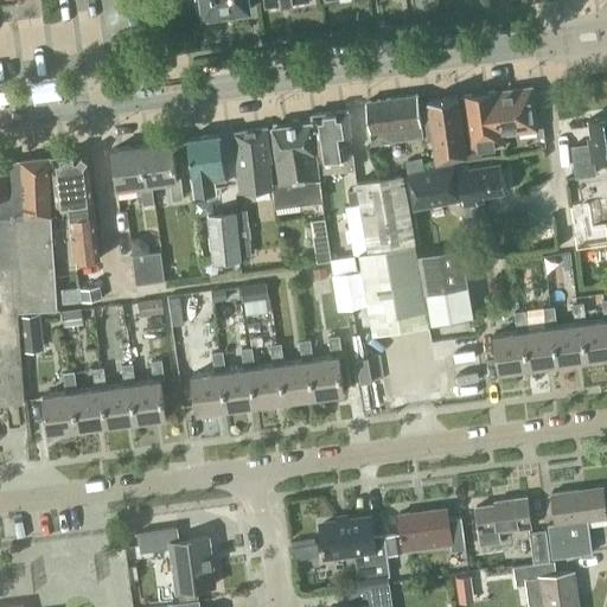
[(204,14),(247,8),(246,0),(196,0),(197,13),(204,12),(204,14)]
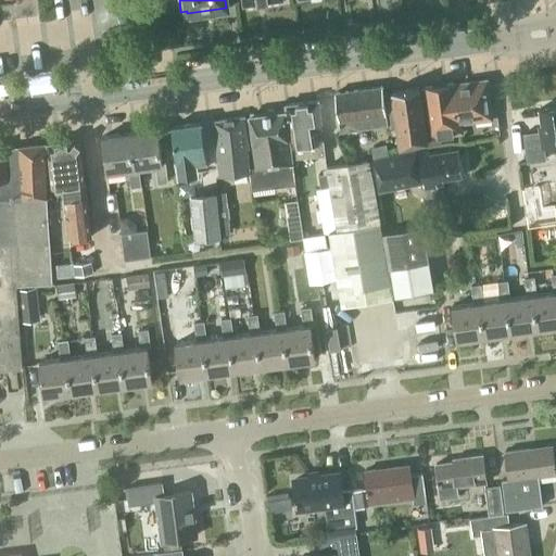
[(455,83),(422,87),(430,137),(463,133),(460,123),(492,118),(487,80),(455,85),(455,83)]
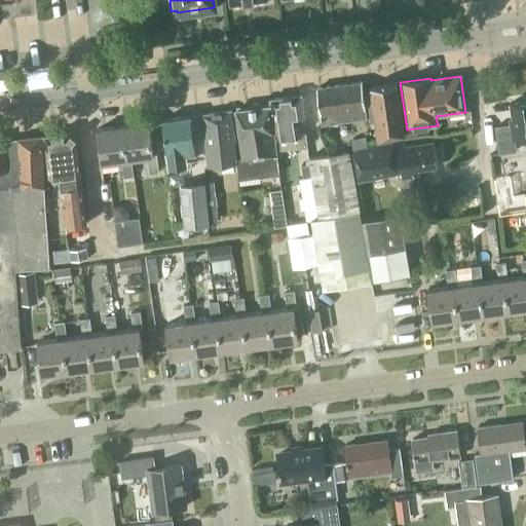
[(322,124),(367,118),(363,87),(362,82),(316,88),(322,124)]
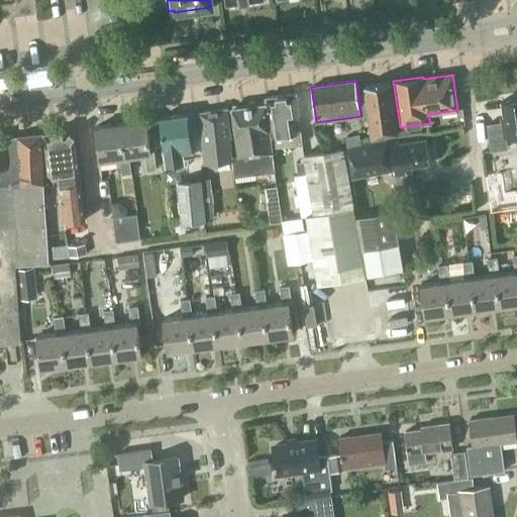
[(390,82),(365,85),(370,119),(372,137),(398,132),(390,82)]
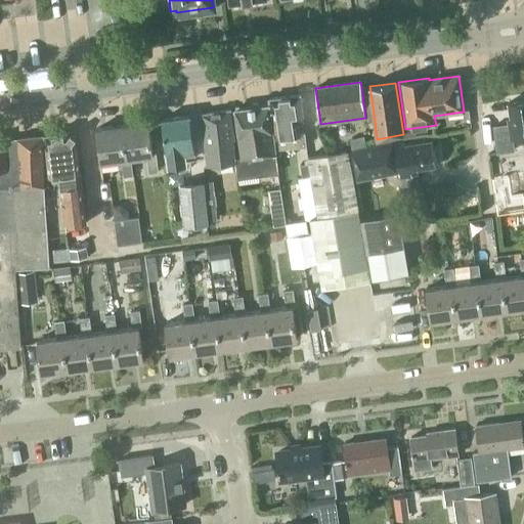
[(369,86),(361,87),(365,118),(366,123),(375,121),(369,86)]
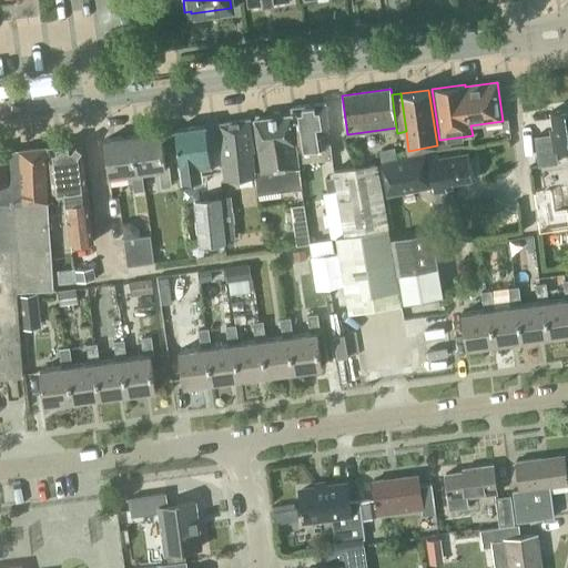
[(331,143),(325,144),(323,131),(328,130),(325,103),(291,107),(297,150),(298,150),(298,161),(332,159),(331,143)]
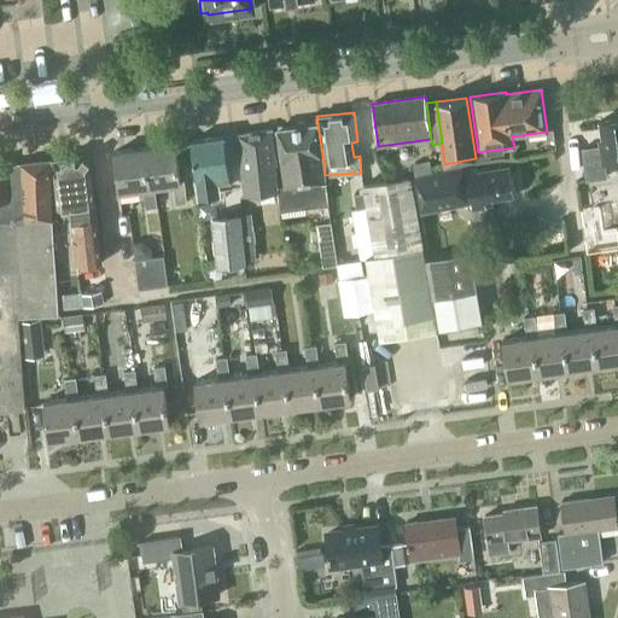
[(617,117),(600,121),(602,139),(599,140),(599,146),(581,149),(586,181),(607,178),(605,164),(617,162),(617,117)]
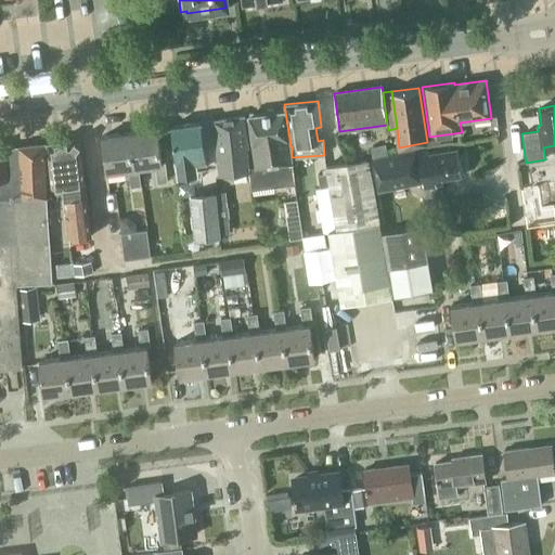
[(252,141),(288,137),(284,111),(248,116),(252,141)]
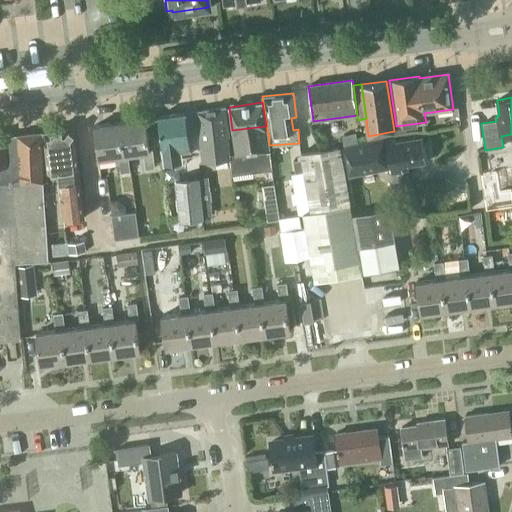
[(230,154),(229,145),(227,134),(229,134),(225,107),(196,112),(202,162),(230,159),(229,154),(230,154)]
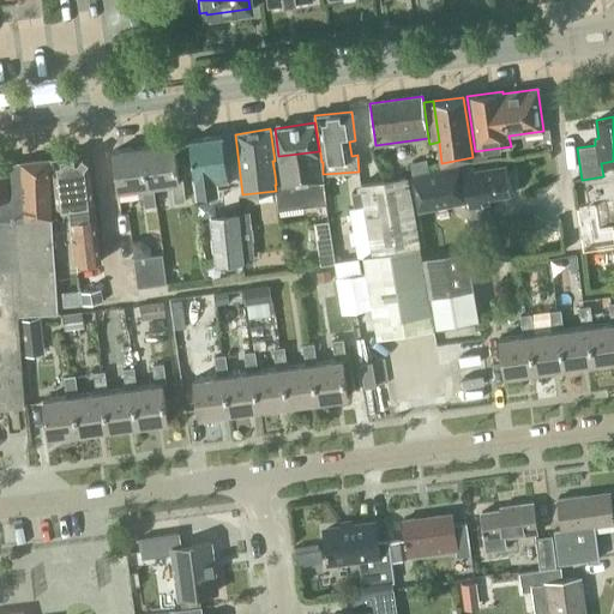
[(194,178),(214,174),(215,180),(228,178),(222,136),(190,140),(194,178)]
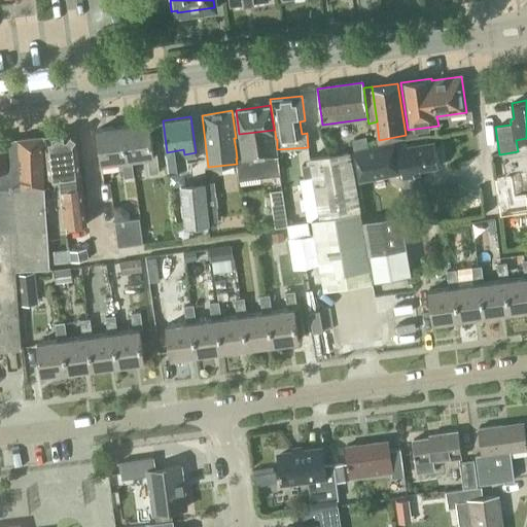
[(156,154),(154,154),(149,121),(124,125),(130,161),(131,161),(131,160),(146,157),(149,176),(160,174),(156,154)]
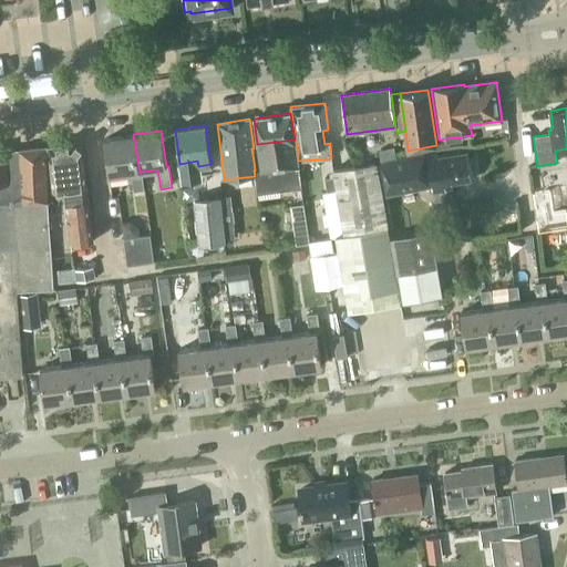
[(141,173),(140,173),(133,134),(104,138),(110,177),(131,174),(133,193),(144,191),(141,173)]
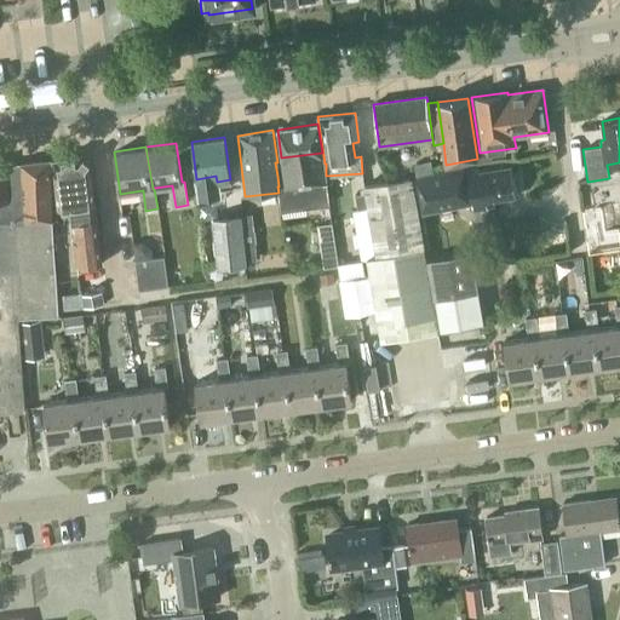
[(329,206),(326,182),(322,153),(281,158),(286,185),(279,187),(277,187),(279,193),(281,212),(329,206)]
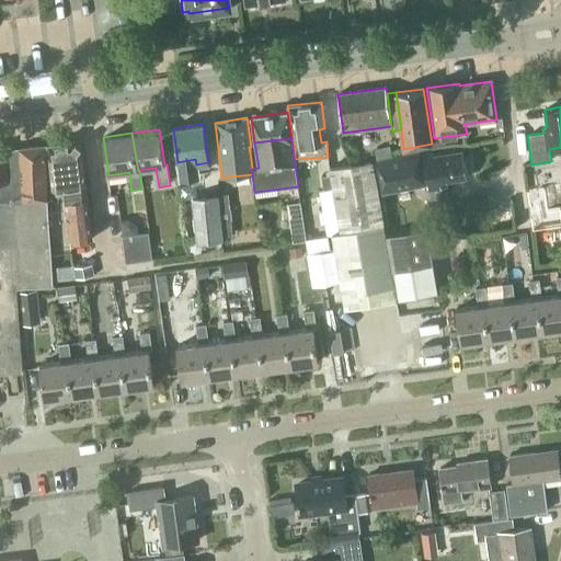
[(87,196),(86,185),(80,139),(46,144),(52,190),(70,186),(71,198),(64,199),(69,239),(93,236),(89,196),(87,196)]
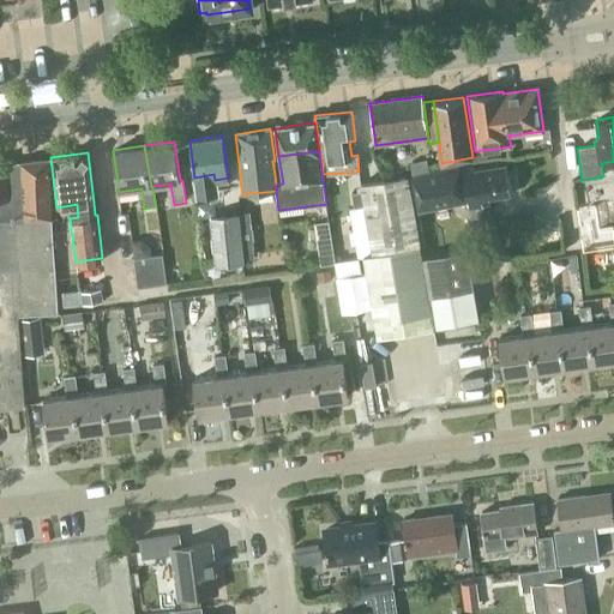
[(13,317),(18,315),(58,313),(56,307),(56,293),(52,218),(53,218),(50,156),(19,161),(19,163),(0,164),(0,280),(8,280),(13,317)]
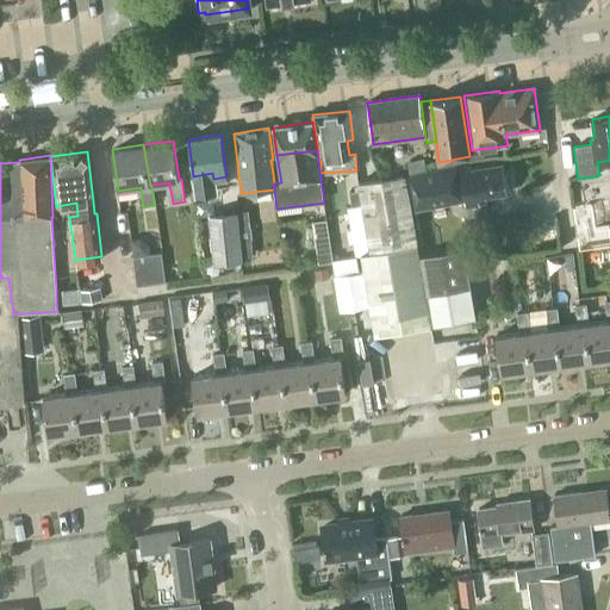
[(486,198),(508,193),(503,165),(471,170),(470,167),(459,169),(459,166),(408,175),(414,210),(465,200),(466,207),(486,203),(486,198)]
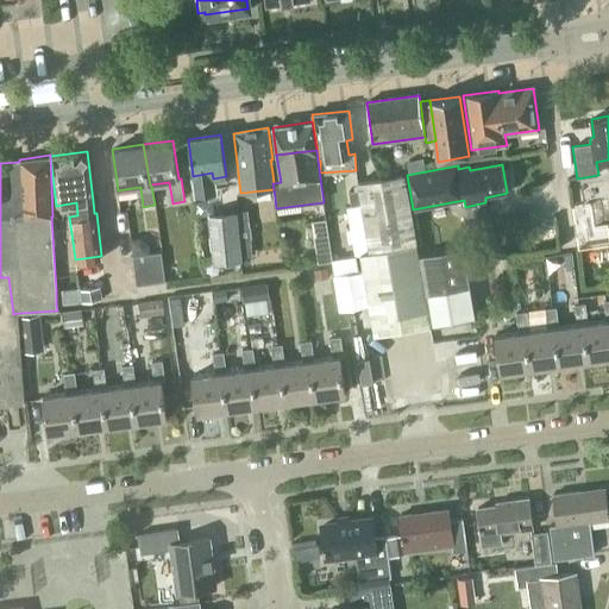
[(425,293),(470,286),(464,248),(419,255),(406,175),(356,183),(357,190),(350,192),(352,207),(346,208),(355,257),(356,256),(360,256),(374,334),(431,325),(425,293)]
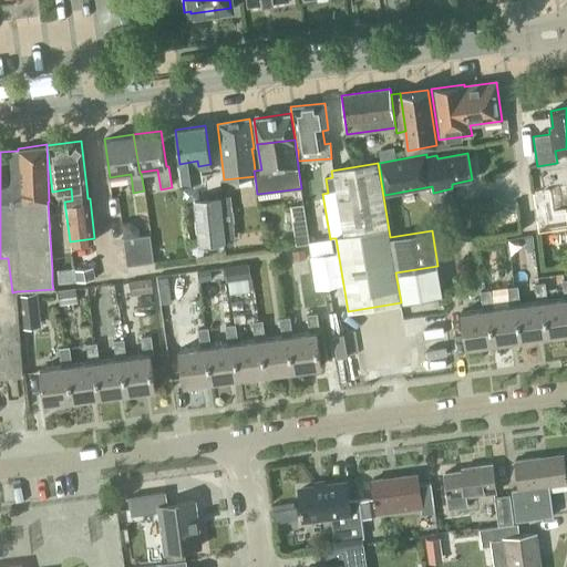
[(230,195),(219,197),(219,199),(222,210),(232,208),(230,195)]
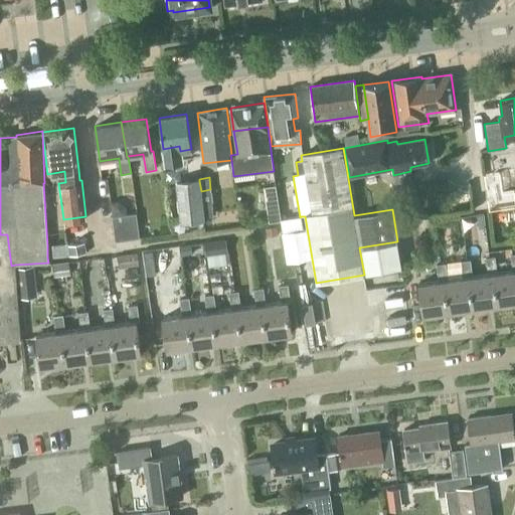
[(511,206),(506,177),(492,179),(497,208),(511,206)]
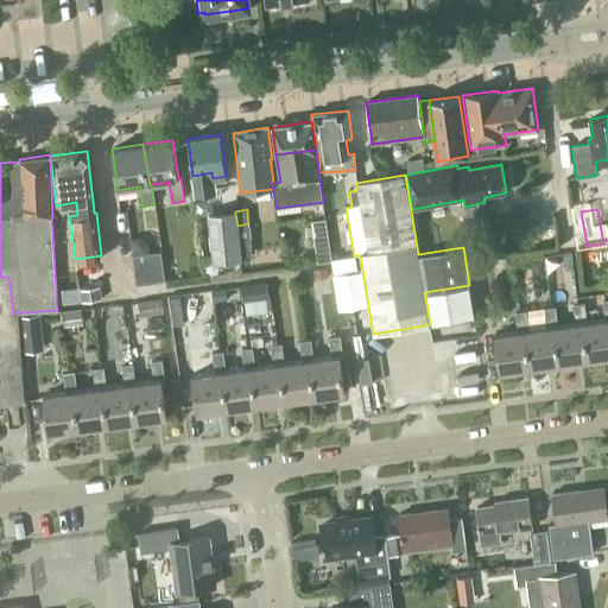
[(214,261),(241,258),(241,255),(239,241),(238,226),(235,214),(208,216),(214,261)]
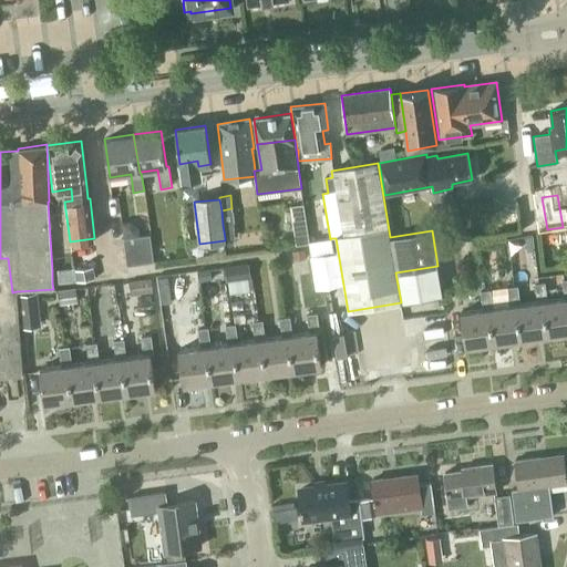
[(308,233),(303,204),(291,206),(296,235),(308,233)]
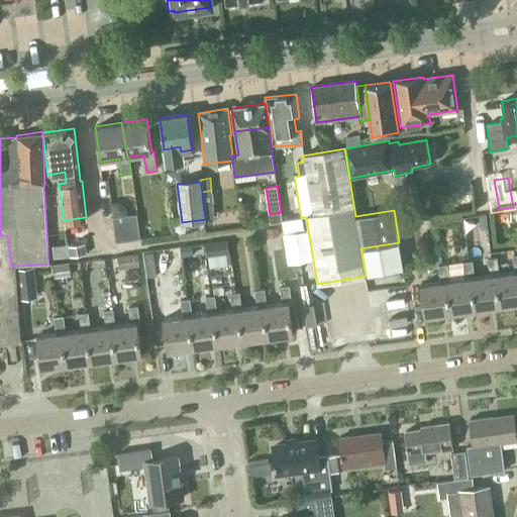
[(213,204),(203,205),(205,217),(214,216),(213,204)]
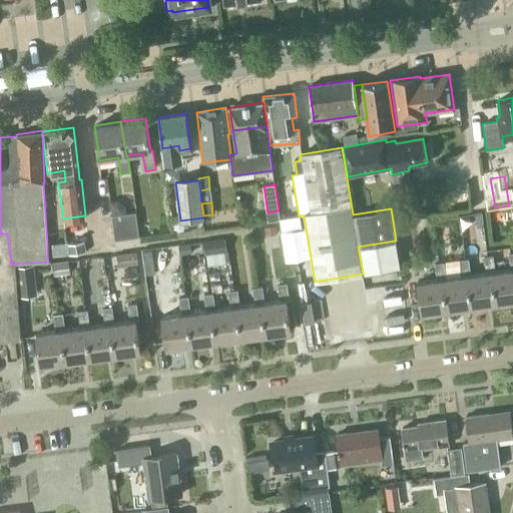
[(445,223),(455,221),(454,212),(444,214),(445,223)]
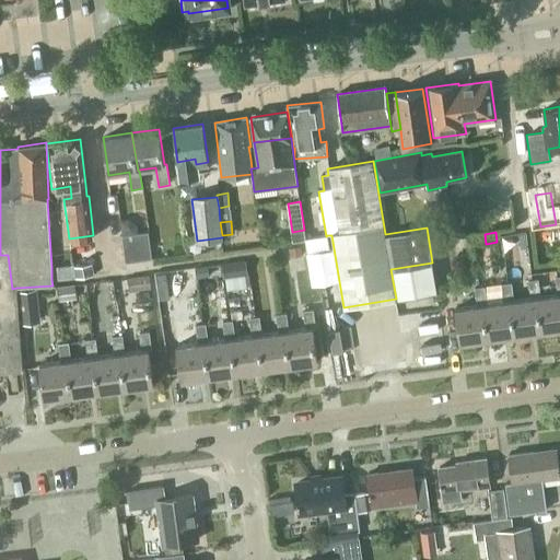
[(124,249),(150,246),(148,233),(123,236),(124,249)]
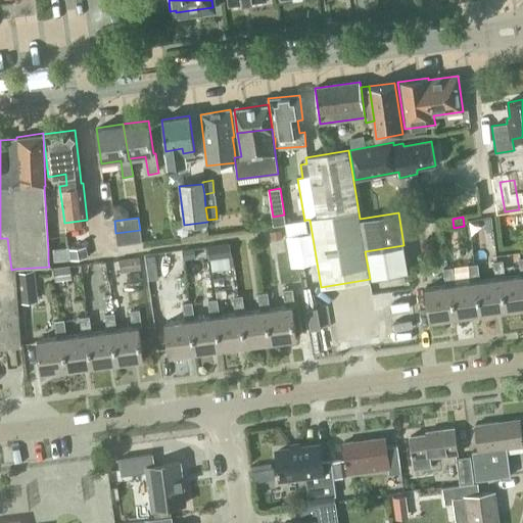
[(304,221),(284,224),(286,237),(307,233),(305,220),(304,221)]
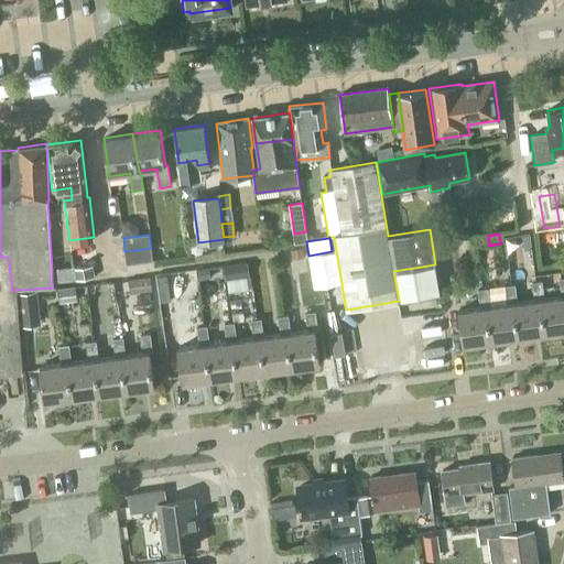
[(438,275),(457,272),(452,241),(434,245),(438,275)]
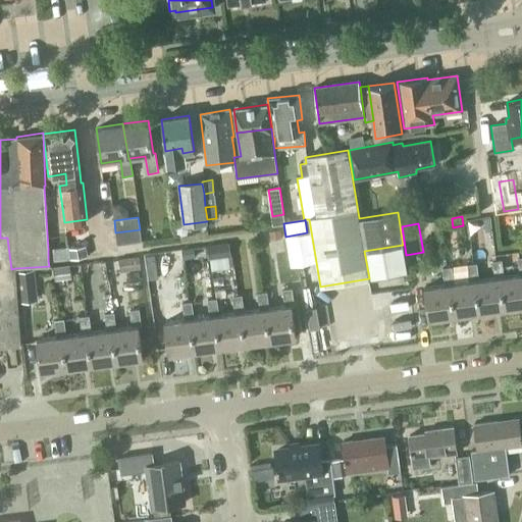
[(140,229),(115,232),(116,245),(141,242),(140,229)]
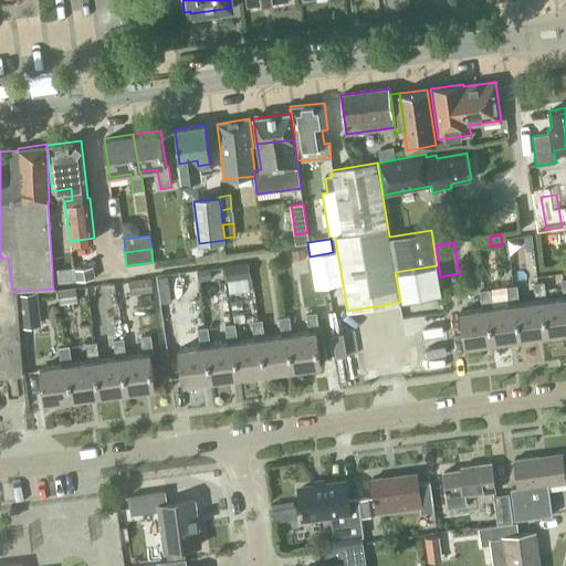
[(292,260),(305,258),(304,249),(291,250),(292,260)]
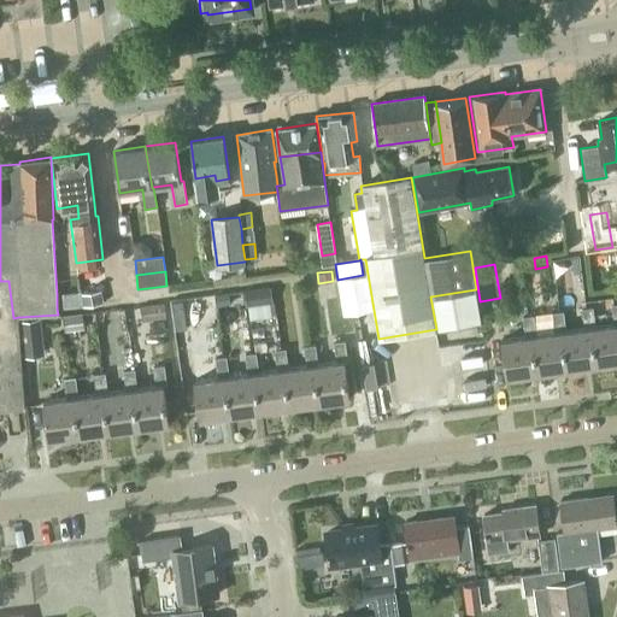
[(18,317),(13,318),(9,281),(0,281),(0,410),(24,407),(18,317)]
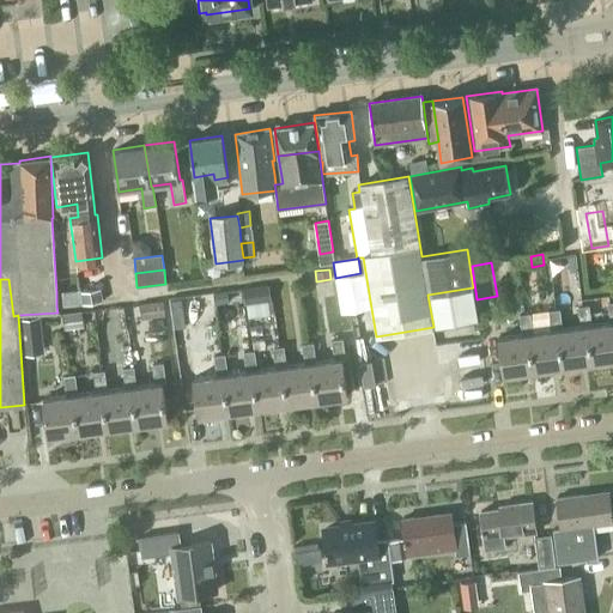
[(259,286),(241,289),(243,304),(246,304),(267,301),(271,301),(268,285),(259,286)]
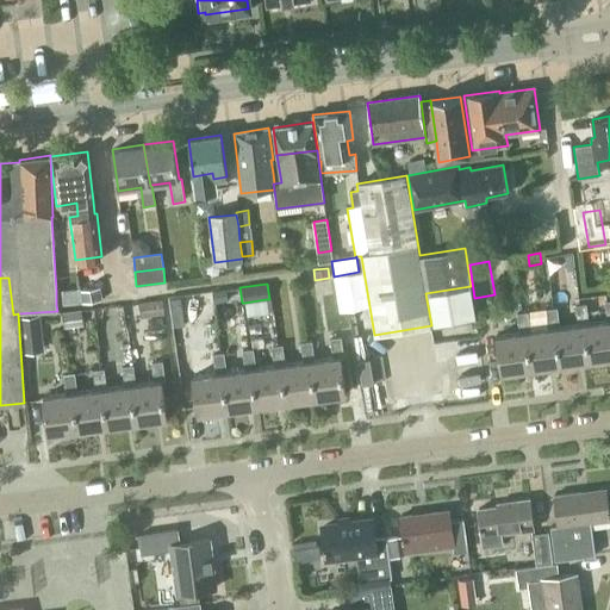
[(80,288),(56,291),(56,305),(81,303),(80,288)]
